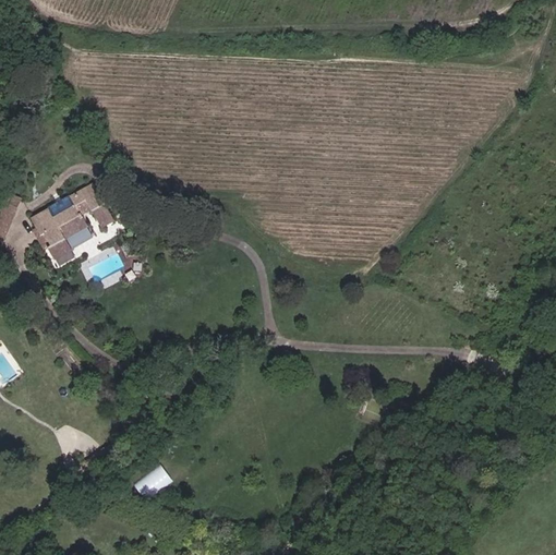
[(61,230),(84,219),(82,214),(91,208),(101,226),(115,219),(94,181),(71,193),(76,202),(53,215),(48,207),(31,217),(39,232),(45,229),(52,244),(47,248),(53,258),(71,249),(65,238),(61,230)]
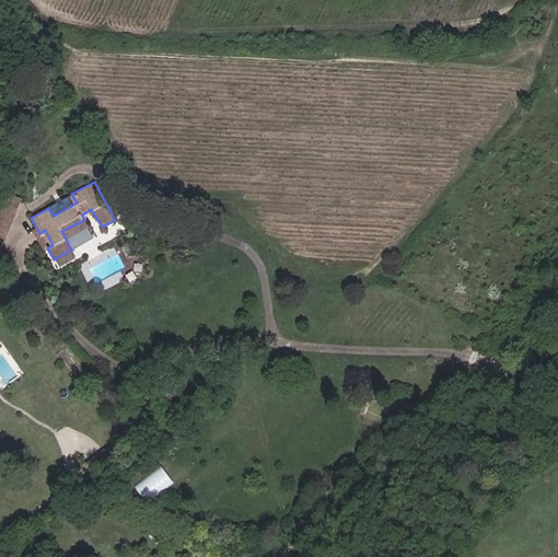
[(61,231),(66,239),(89,225),(84,220),(61,231)]
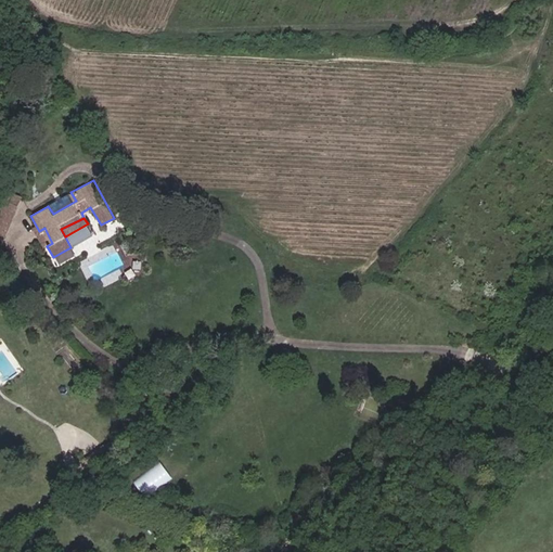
[(44,228),(39,231),(47,246),(52,243),(44,228)]
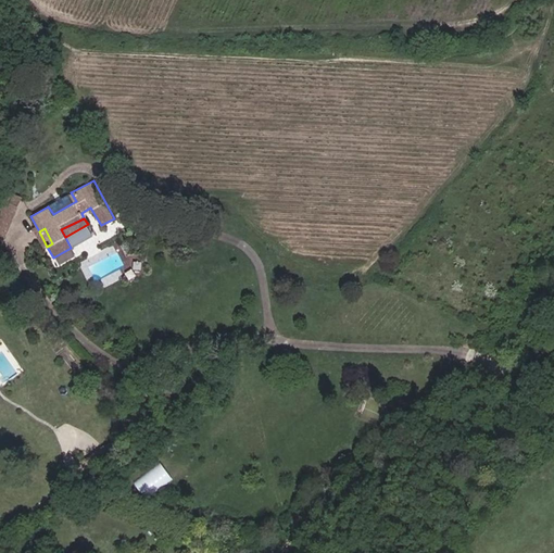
[(93,448),(102,459),(109,452),(101,442),(93,448)]
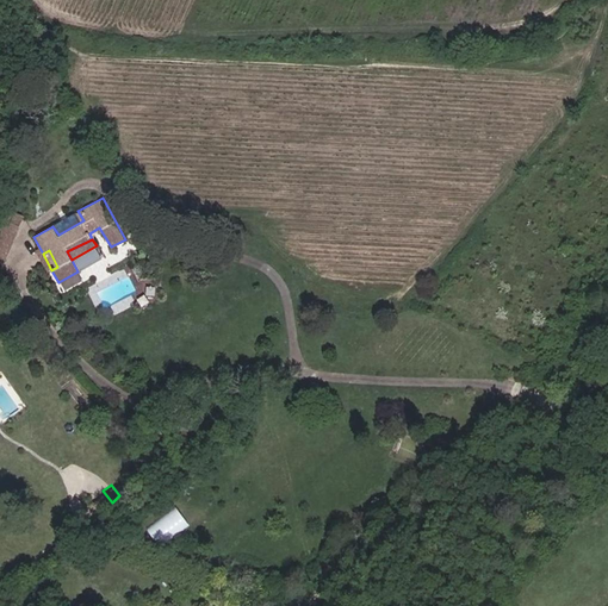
[(161,548),(188,526),(174,510),(147,531),(161,548)]
